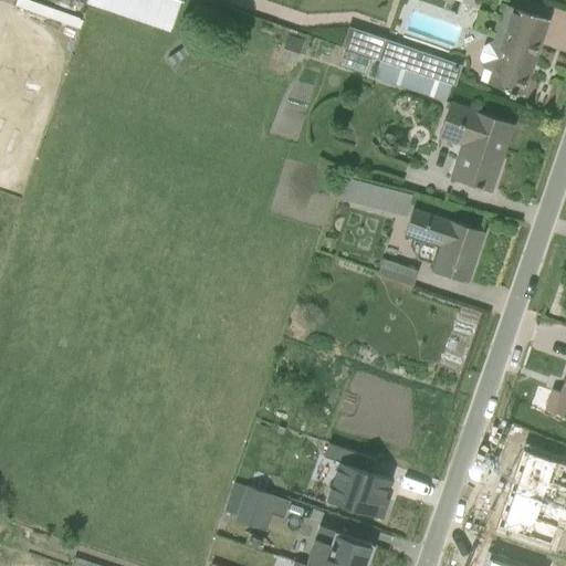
[(27,0),(42,4),(40,13),(70,22),(75,2),(160,27),(167,0),(27,0)]
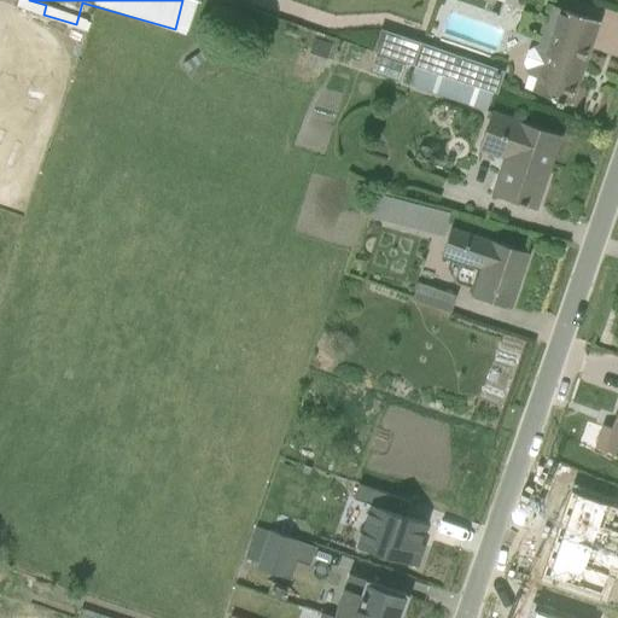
[(532,89),(567,103),(596,23),(561,11),(532,89)]
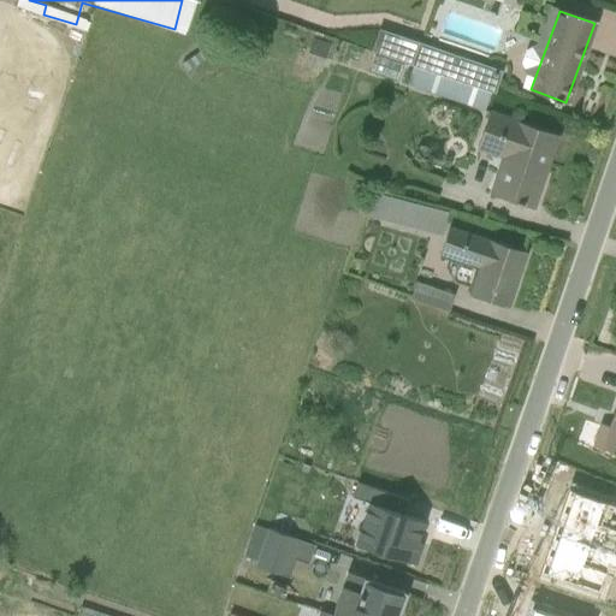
[(496,71),(379,30),(372,51),(413,65),(406,88),(481,114),(496,71)]
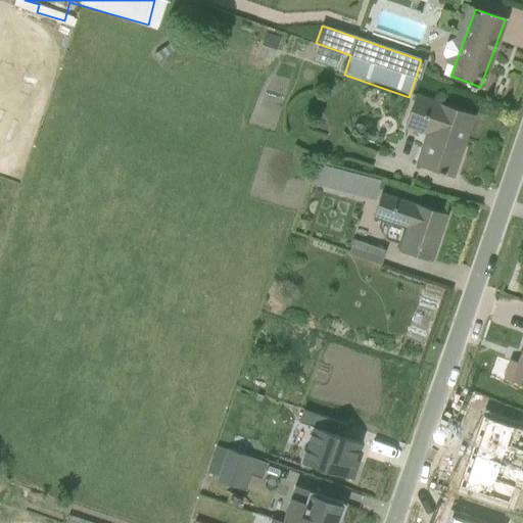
[(259,53),(264,31),(252,29),(248,51),(259,53)]
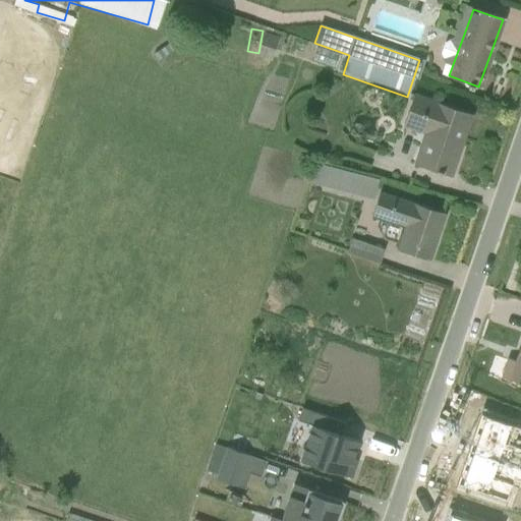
[(472,115),(413,94),(403,124),(423,131),(412,165),(451,178),(472,115)]
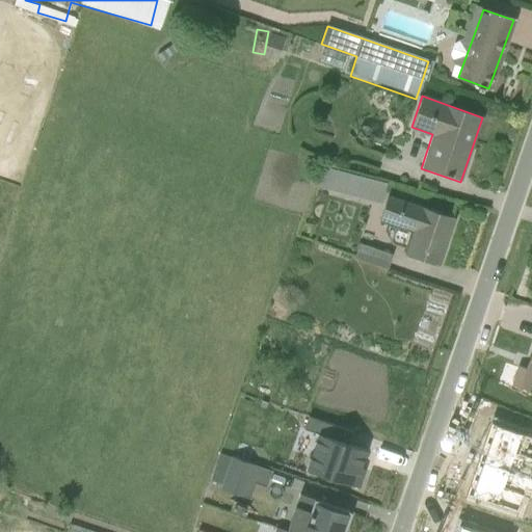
[(441,267),(456,219),(390,198),(383,220),(413,230),(404,256),(441,267)]
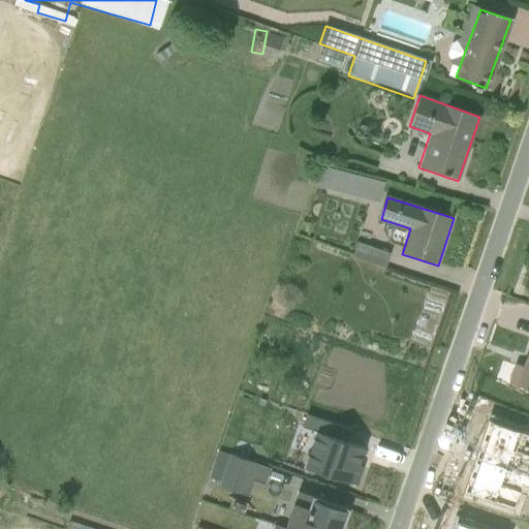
[(341,250),(372,261),(377,247),(346,237),(341,250)]
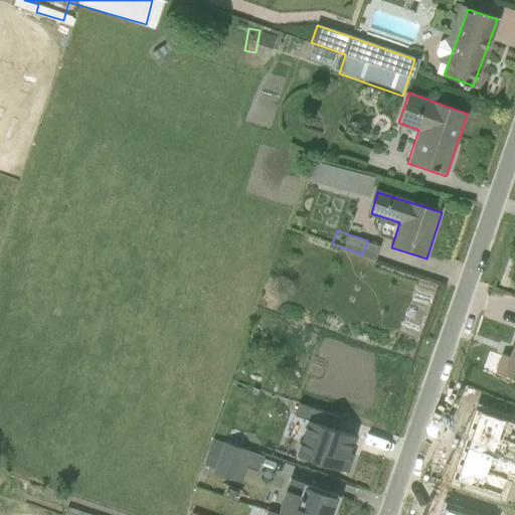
[(514,377),(514,335),(508,356),(500,353),(494,371),(514,377)]
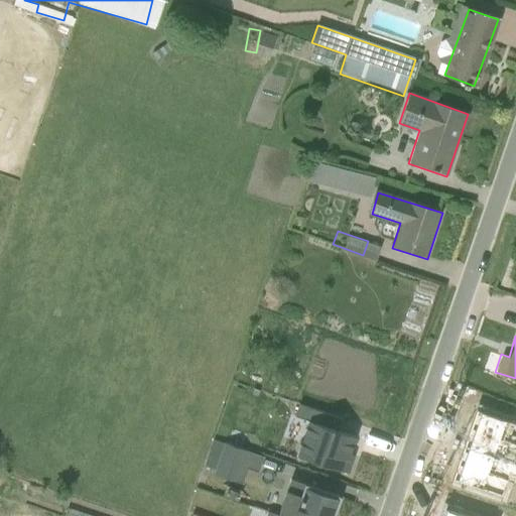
[(280,399),(324,416),(335,389),(291,372),(280,399)]
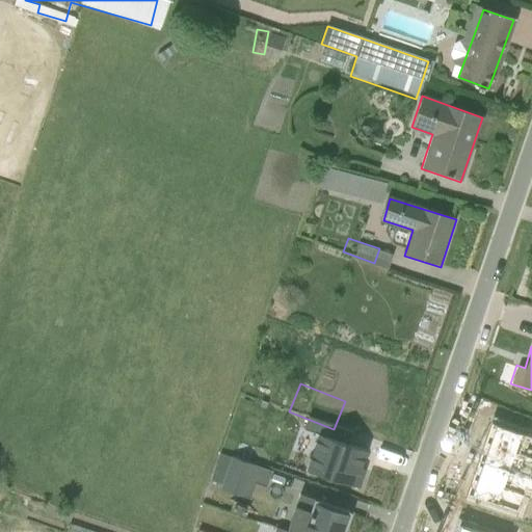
[(480,504),(507,409),(457,396),(431,489),(480,504)]
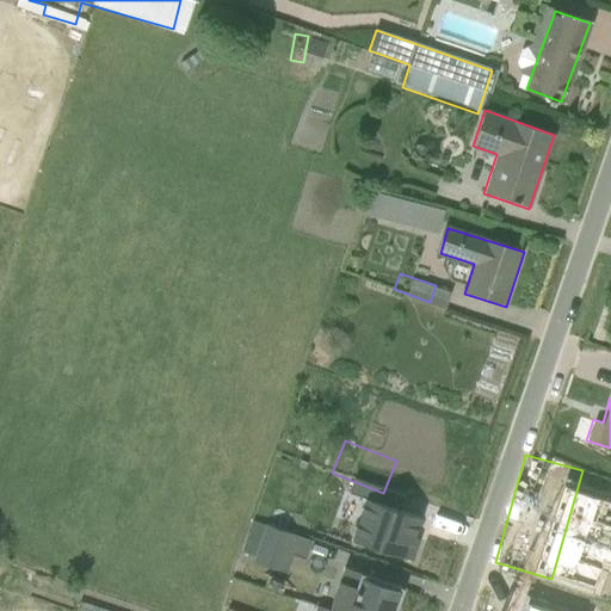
[(610,491),(588,483),(581,506),(610,514),(610,491)]
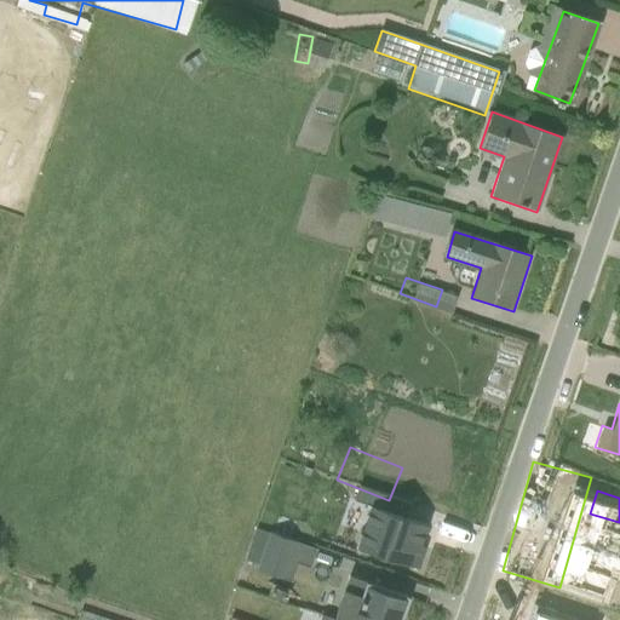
[(378,509),(365,547),(418,567),(425,546),(419,544),(426,526),(378,509)]
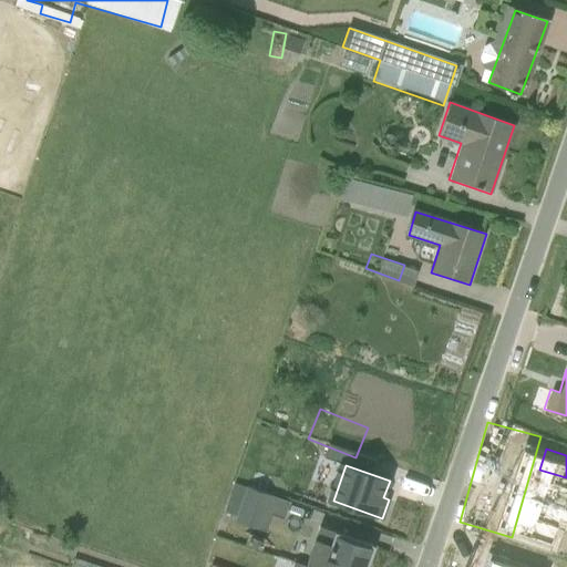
[(284,517),(289,502),(247,486),(235,522),(260,531),(268,512),(284,517)]
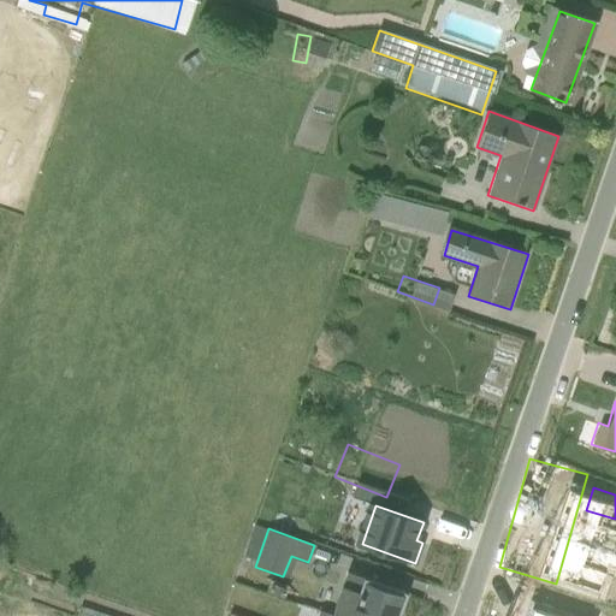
[(339,615),(395,615),(403,591),(345,570),(331,612),(339,615)]
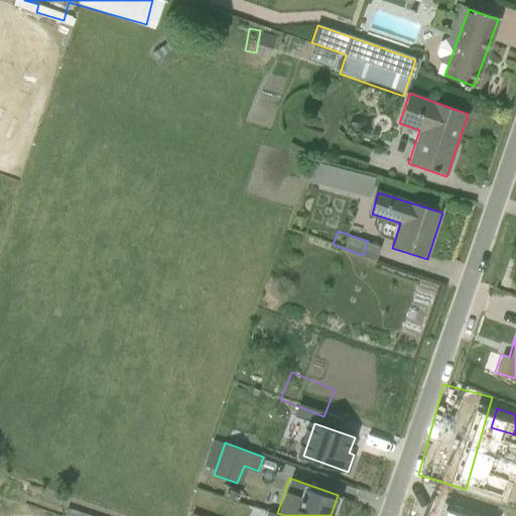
[(479,515),(419,498),(413,515),(479,515)]
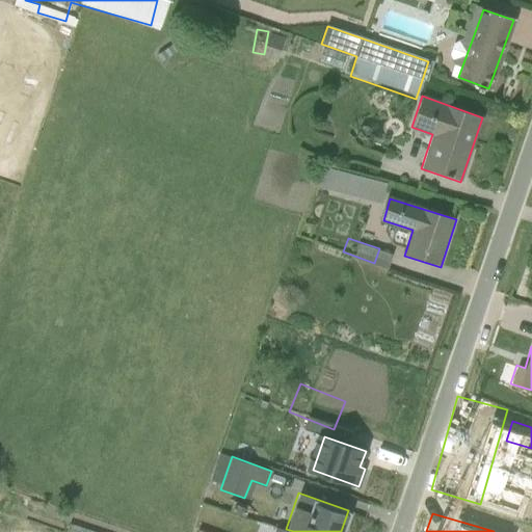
[(95,531),(56,522),(53,531),(95,531)]
